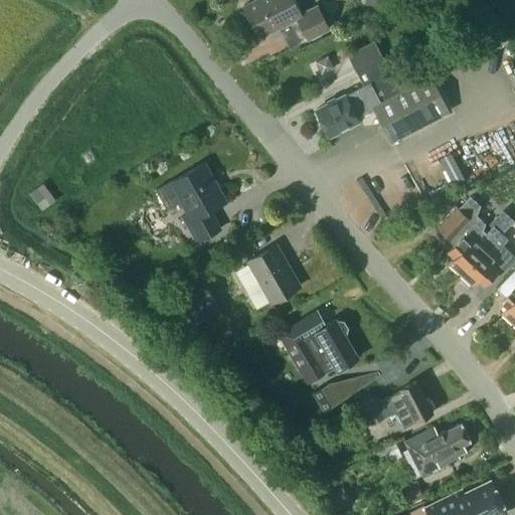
[(302,13),(294,0),(253,0),(242,6),(259,36),(297,17),(308,38),(329,27),(318,5),(302,13)]
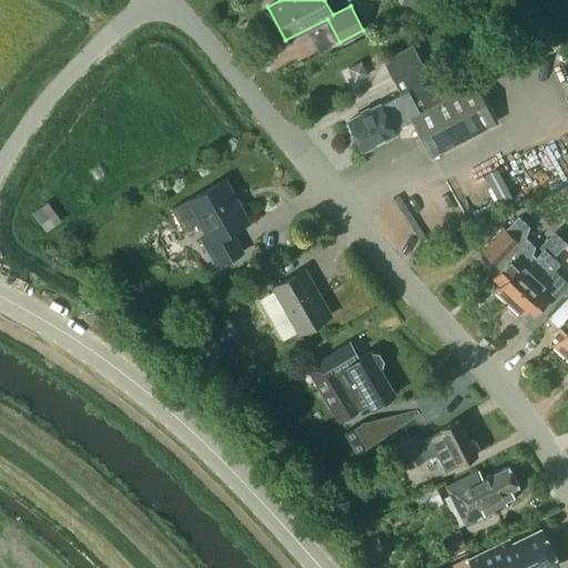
[(538,26),(433,79),(423,63),(413,43),(382,59),(393,79),(403,100),(383,110),(381,104),(348,120),(364,149),(395,132),(392,127),(409,118),(430,155),(466,135),(467,138),(497,121),(478,87),(490,81),(493,84),(551,51),(538,26)]
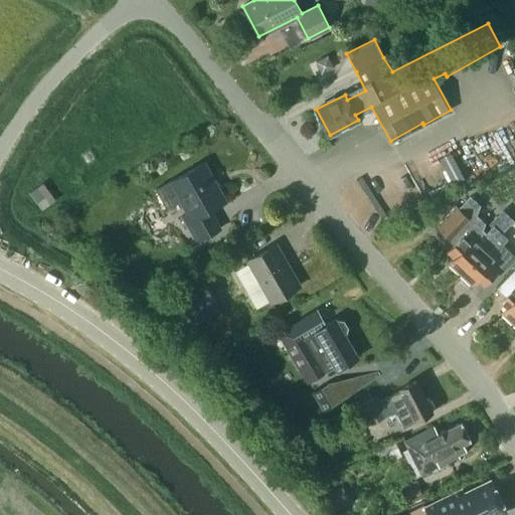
[(209,210),(225,201),(204,162),(177,177),(170,181),(176,191),(191,219),(186,222),(197,241),(220,228),(209,210)]
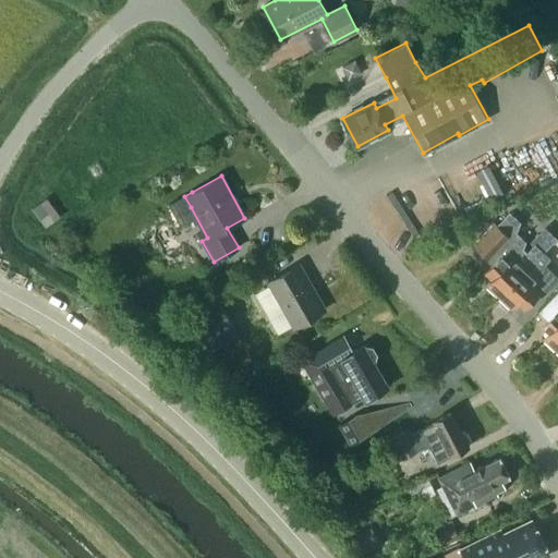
[(33,208),(46,227),(61,217),(48,197),(33,208)]
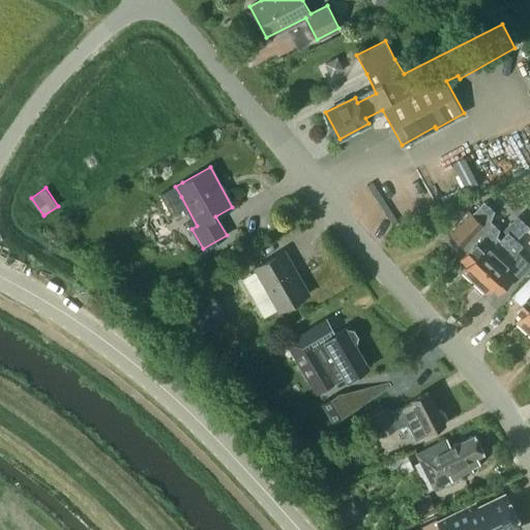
[(495,235),(498,230),(489,221),(493,210),(483,202),(472,214),(469,210),(448,232),(462,245),(464,243),(470,249),(462,258),(468,264),(463,269),(474,281),(514,238),(507,232),(500,240),(495,235)]
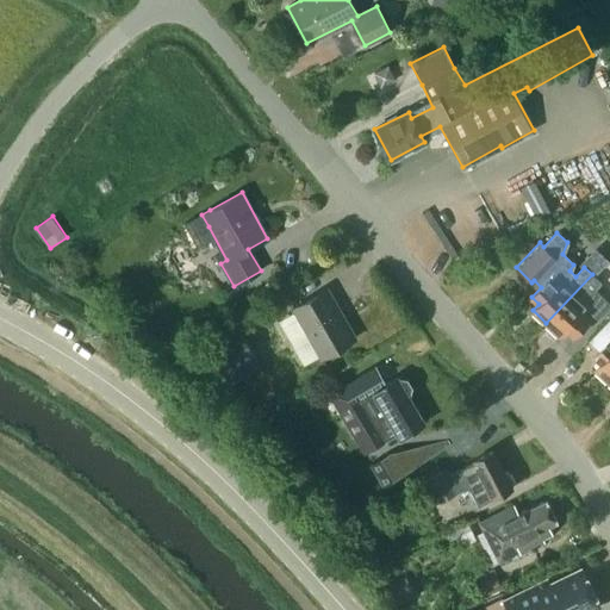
[(592,274),(605,260),(596,249),(580,265),(584,267),(592,274)]
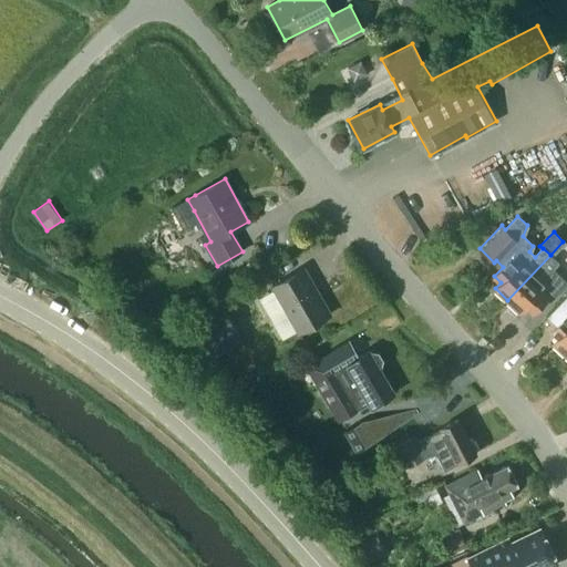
[(566,245),(563,241),(550,255),(558,263),(566,269),(566,268),(566,245)]
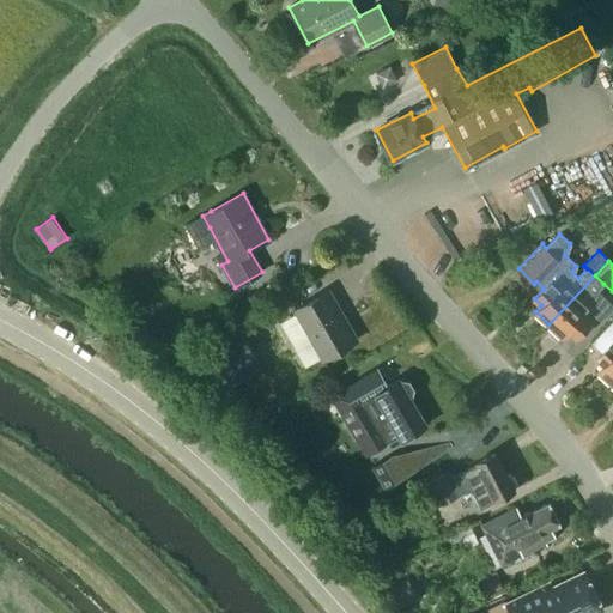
[(604,284),(595,275),(548,325),(563,338),(569,332),(576,338),(592,322),(595,325),(612,305),(598,291),(604,284)]
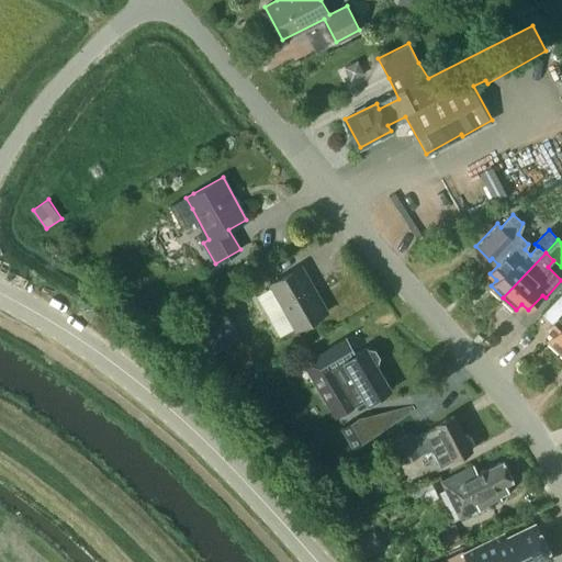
[(327,311),(301,266),(270,284),(295,329),(327,311)]
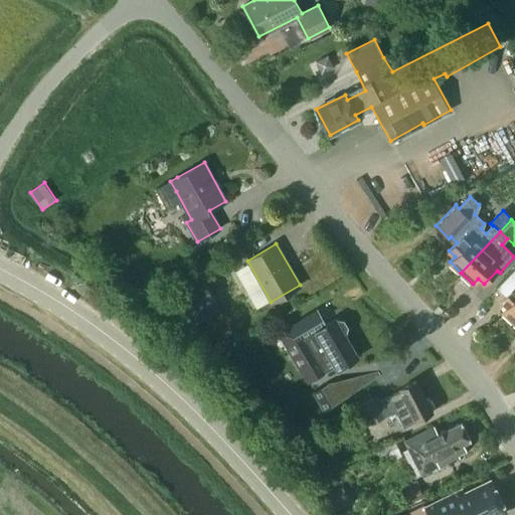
[(503,311),(514,322),(514,321),(514,268),(497,288),(506,296),(501,301),(507,306),(503,311)]
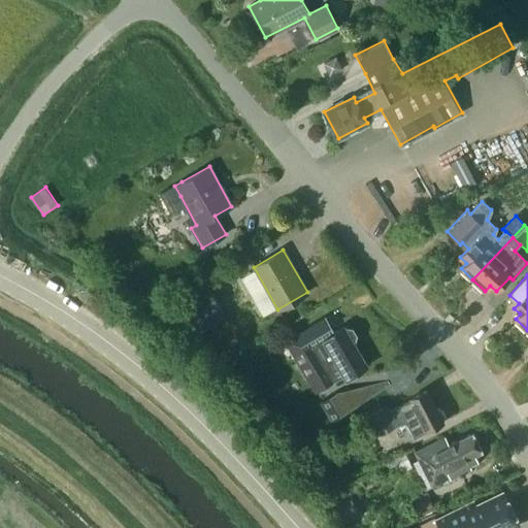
[(336,330),(327,315),(284,341),(312,390),(333,376),(335,380),(348,372),(350,375),(367,366),(354,343),(356,335),(352,328),(343,326),(336,330)]
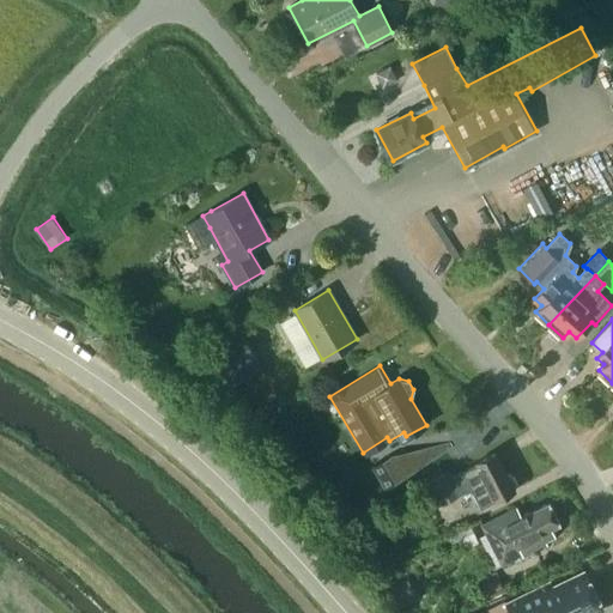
[(450,443),(392,455),(372,466),(384,489),(453,448),(450,443)]
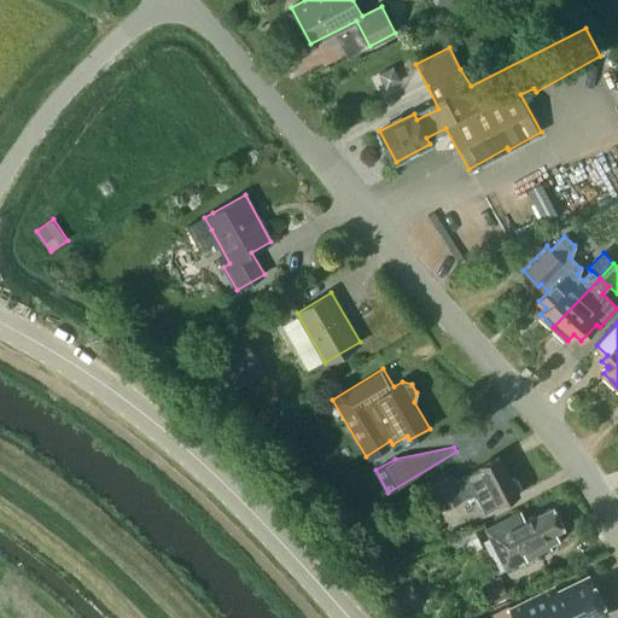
[(518,491),(520,485),(517,479),(511,478),(500,456),(479,466),(481,467),(454,482),(450,476),(433,484),(445,507),(476,493),(484,511),(499,503),(499,505),(519,494),(518,491)]
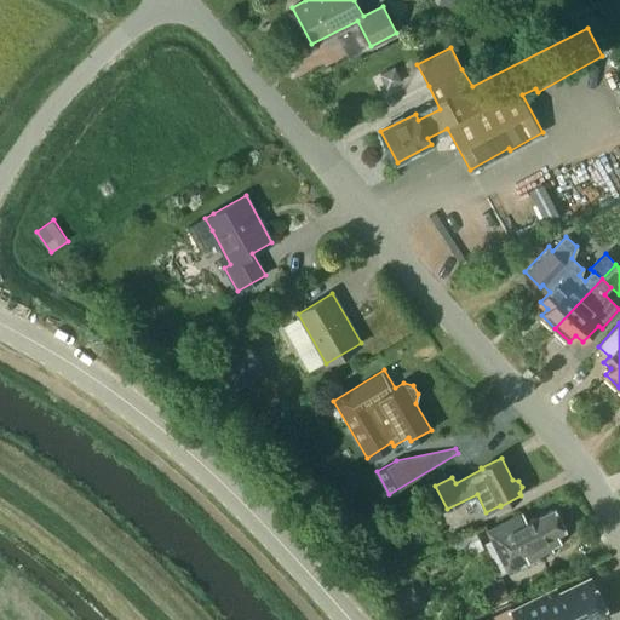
[(527,522),(522,514),(488,530),(507,570),(528,560),(529,562),(554,550),(551,546),(561,541),(557,534),(566,529),(555,507),(527,522)]
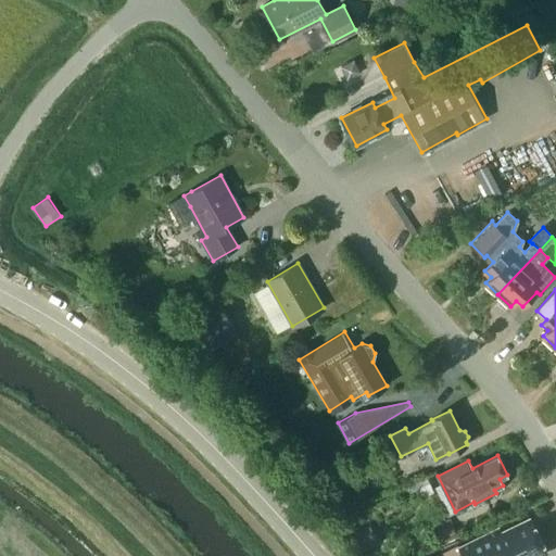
[(310,475),(328,465),(323,456),(305,465),(310,475)]
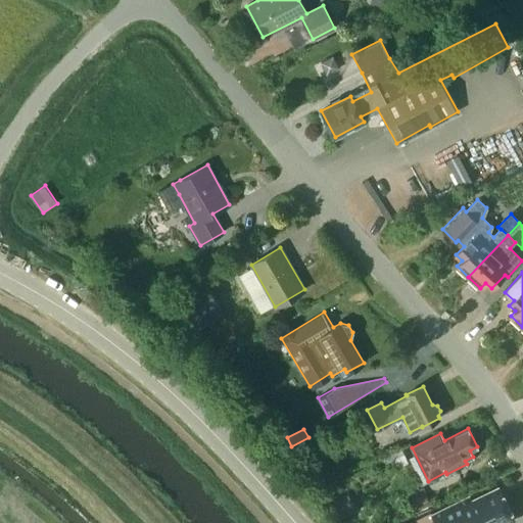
[(322,452),(316,440),(305,445),(312,457),(322,452)]
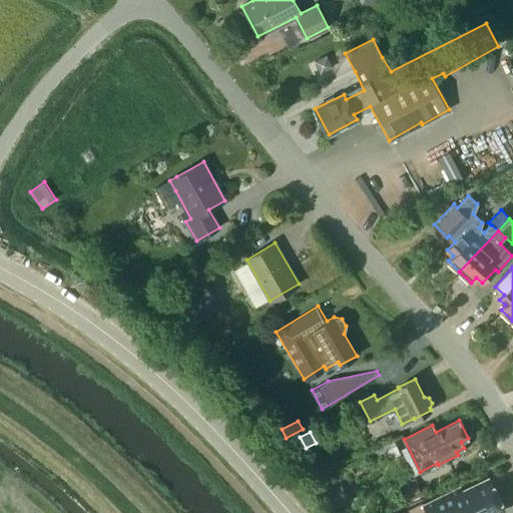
[(497,512),(504,510),(493,487),(489,478),(480,483),(462,492),(460,488),(423,506),(426,512),(497,512)]
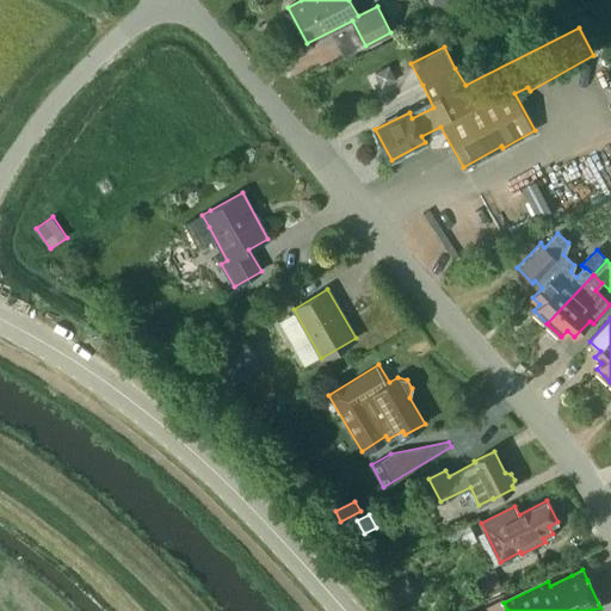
[(489,596),(504,590),(497,576),(483,582),(489,596)]
